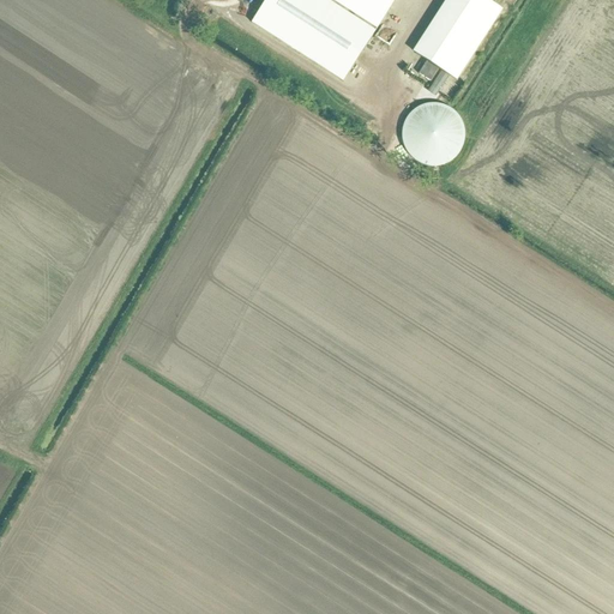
[(369,40),(374,32),(325,0),(265,0),(251,23),(341,82),(369,40)]
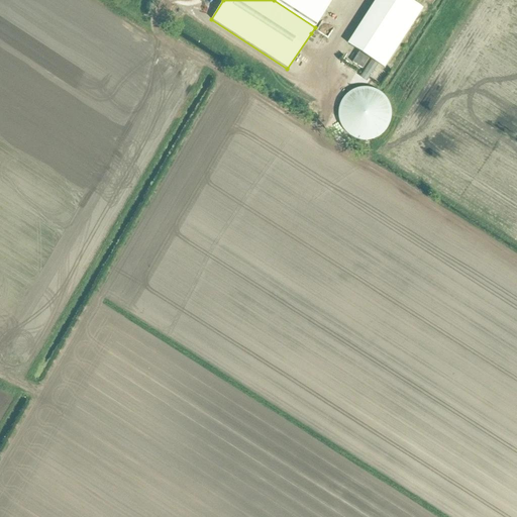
[(279,0),(316,24),(332,0),(279,0)]
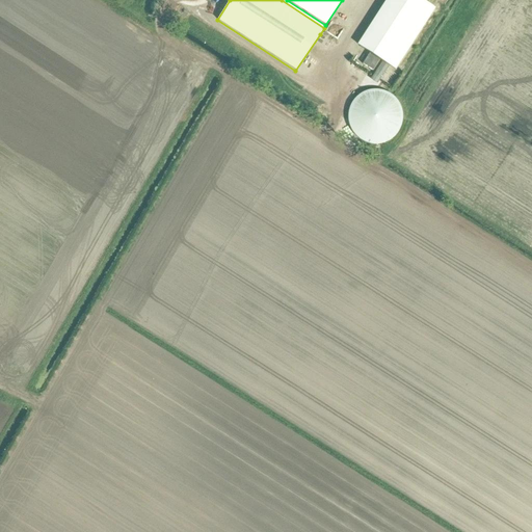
[(396,70),(435,8),(422,0),(391,0),(361,48),(396,70)]
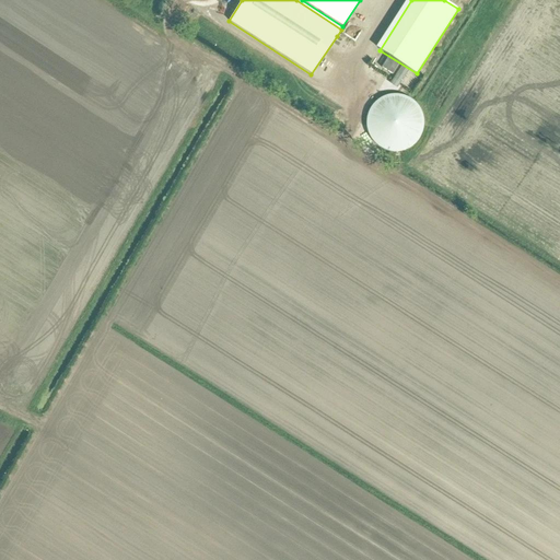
[(217,154),(214,159),(225,165),(228,161),(217,154)]
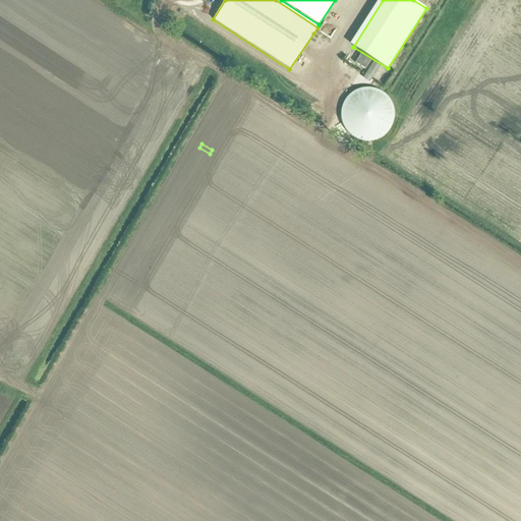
[(217,145),(212,155),(221,160),(226,150),(217,145)]
